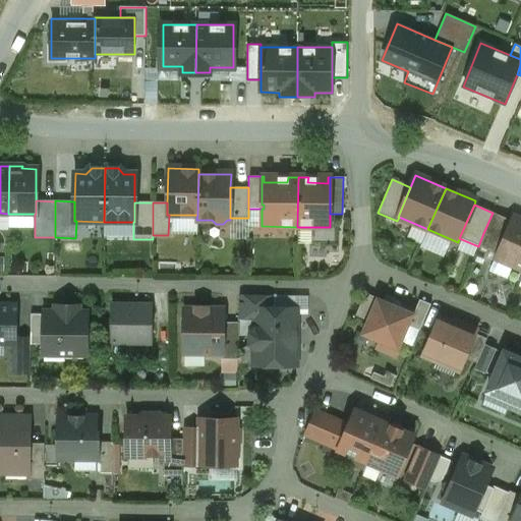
[(520,221),(513,218),(502,241),(497,254),(495,258),(520,269),(520,221)]
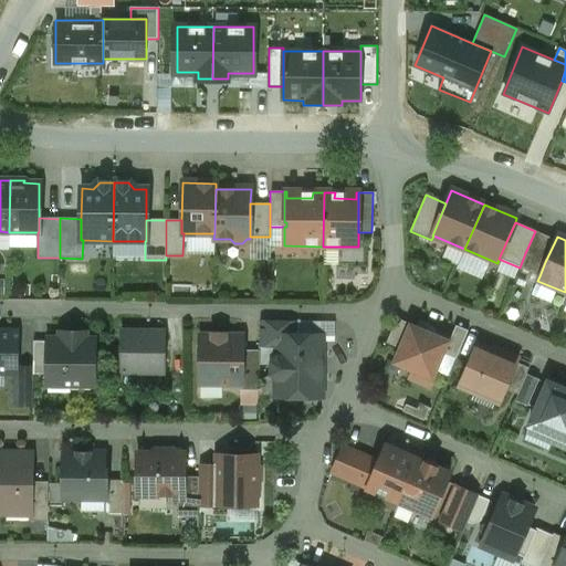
[(545,262),(525,253),(520,268),(540,276),(545,262)]
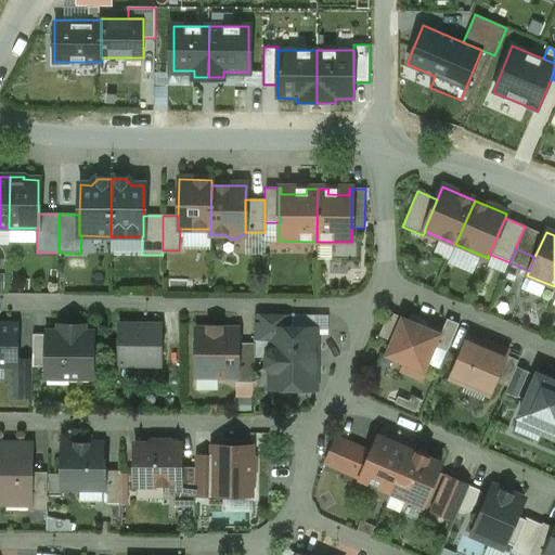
[(420,319),(411,314),(409,321),(401,318),(385,357),(403,364),(399,372),(421,381),(435,347),(441,331),(426,324),(427,322),(420,319)]
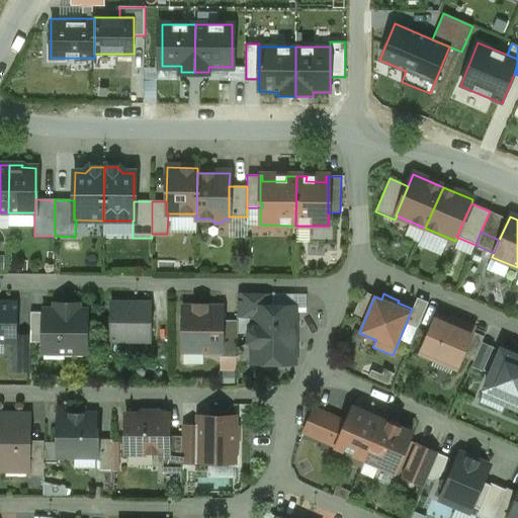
[(269,296),(237,295),(237,316),(253,316),(253,308),(269,308),(269,296)]
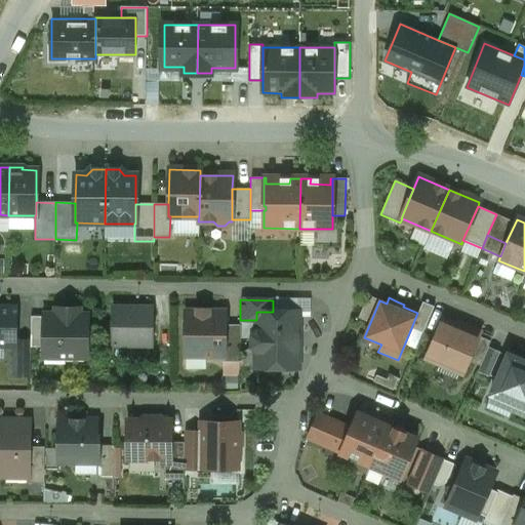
[(434,307),(422,303),(417,313),(411,328),(422,333),(434,307)]
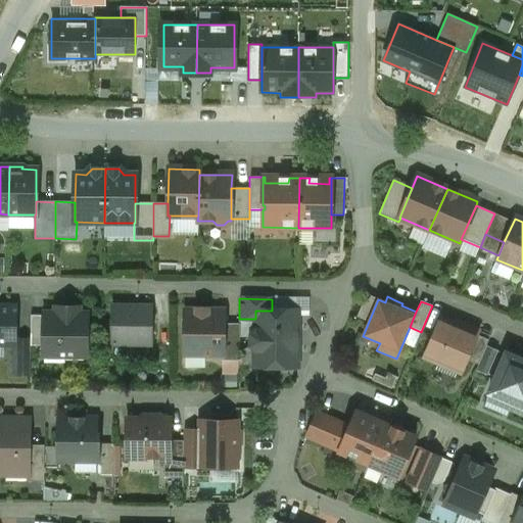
[(16,306),(0,305),(0,345),(12,345),(16,345),(16,339),(16,306)]
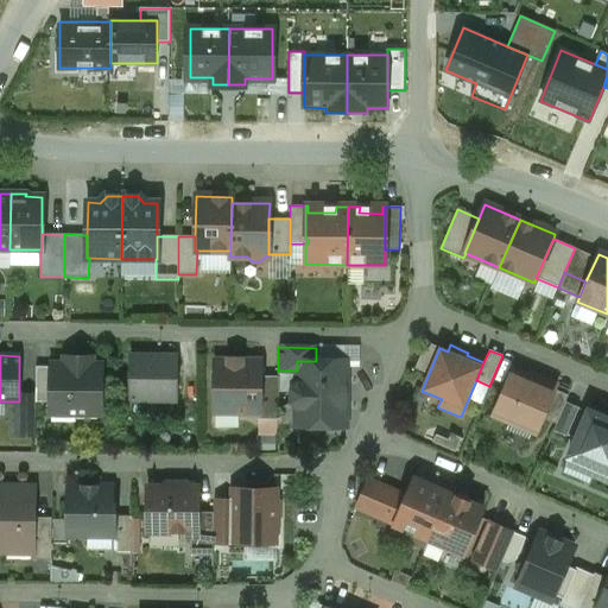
[(92,356),(64,356),(64,365),(50,365),(50,403),(49,415),(51,415),(51,420),(75,420),(75,415),(102,415),(102,365),(92,365),(92,356)]
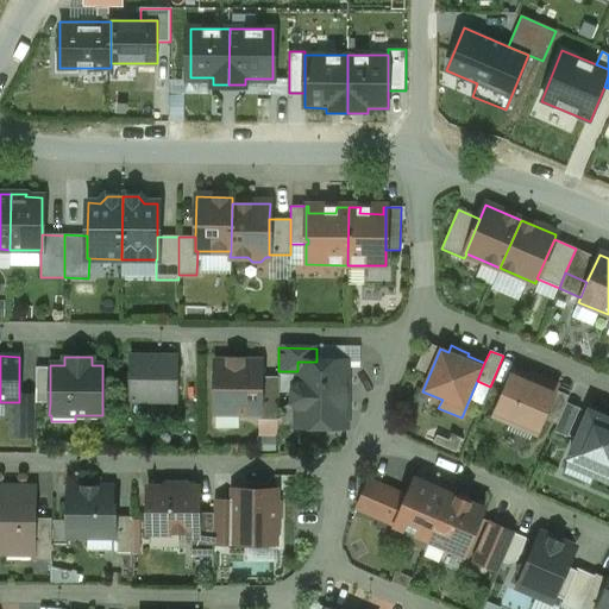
[(176,358),(131,358),(131,400),(176,401),(176,358)]
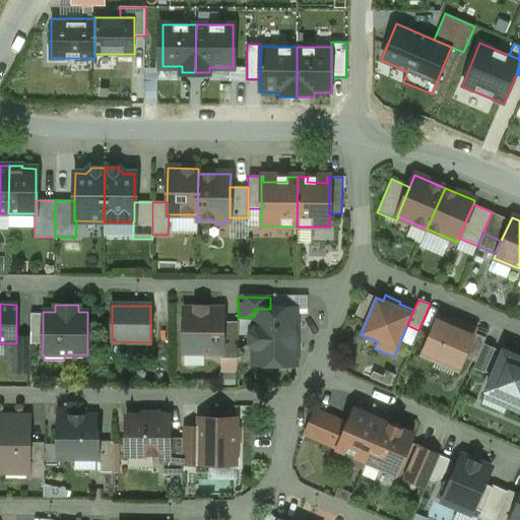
[(206,307),(195,307),(195,309),(184,309),(184,320),(181,320),(181,330),(184,330),(184,347),(198,347),(198,353),(220,353),(221,353),(222,322),(222,311),(206,311),(206,307)]
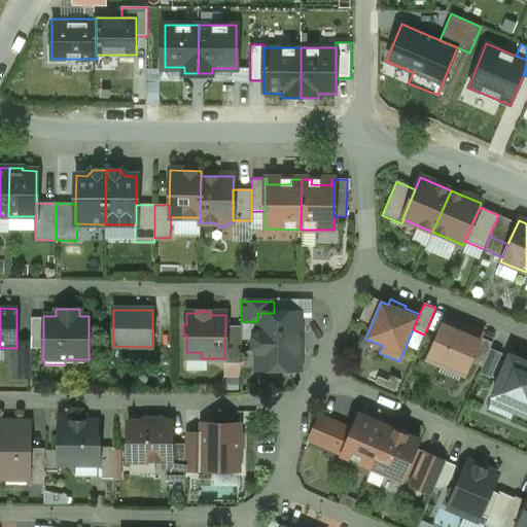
[(274,313),(257,313),(257,321),(257,334),(253,338),(253,348),(257,353),(257,369),(264,369),(266,372),(272,372),(275,370),(299,370),(299,314),(274,313)]
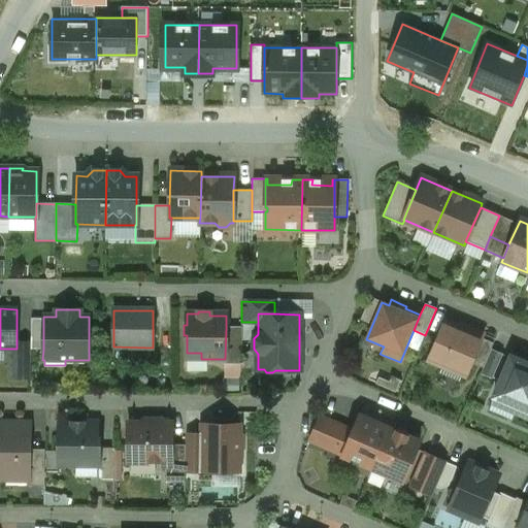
[(43,319),(31,319),(31,342),(31,350),(43,350),(43,319)]
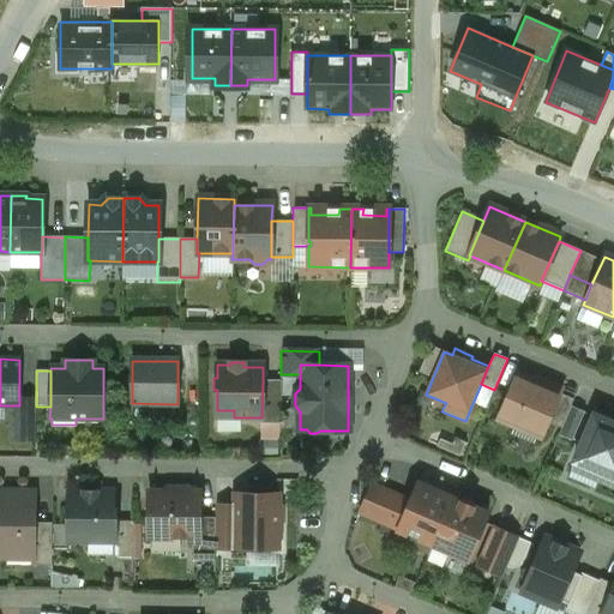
[(560,393),(516,374),(498,419),(541,438),(560,393)]
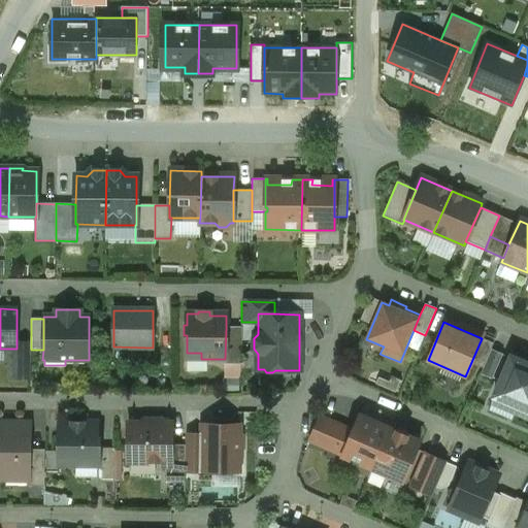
[(241,327),(226,327),(225,359),(224,359),(224,364),(240,364),(241,327)]
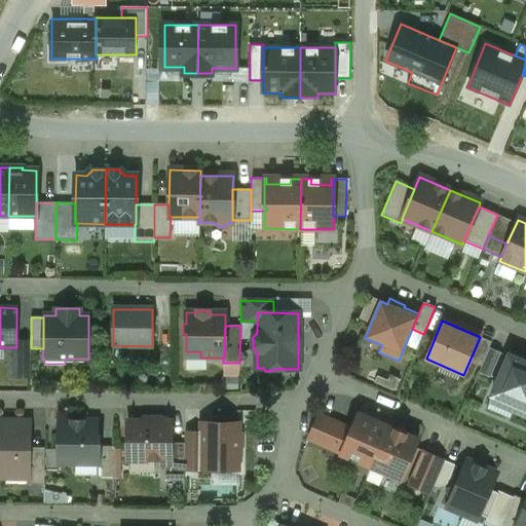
[(31,341),(16,341),(16,347),(12,347),(11,378),(30,378),(31,348),(31,341)]
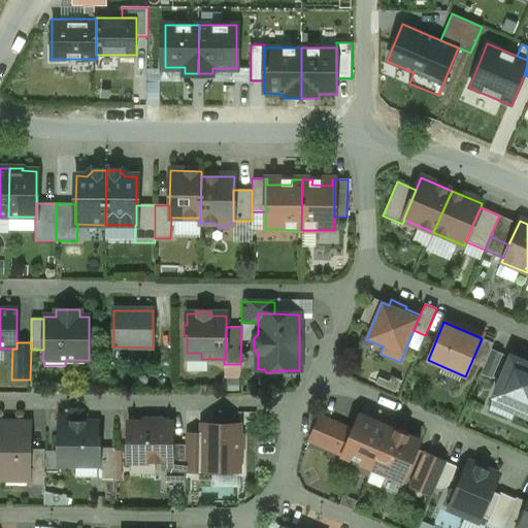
[(527,364),(510,357),(493,397),(518,407),(515,415),(527,420),(527,364)]
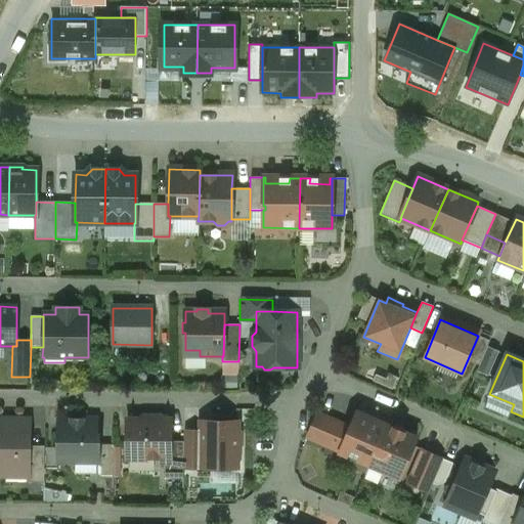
[(386,426),(356,412),(347,435),(340,452),(350,457),(368,465),(386,426)]
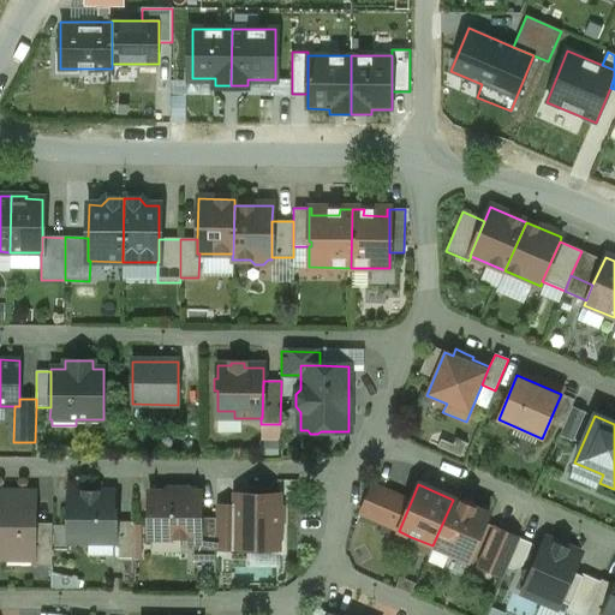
[(399,497),(372,485),(359,514),(399,531),(407,511),(395,505),(399,497)]
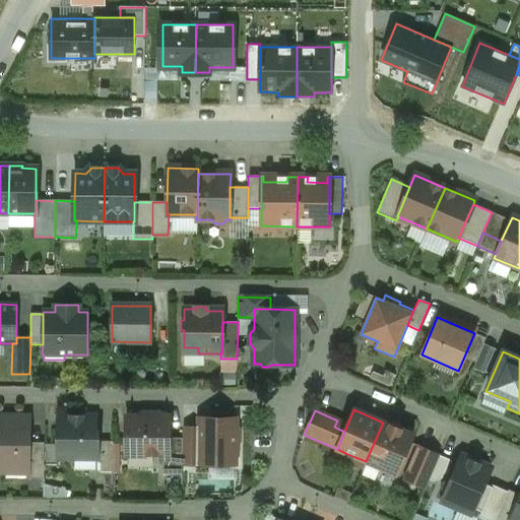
[(28,416),(0,415),(0,472),(26,473),(27,473),(27,443),(28,416)]
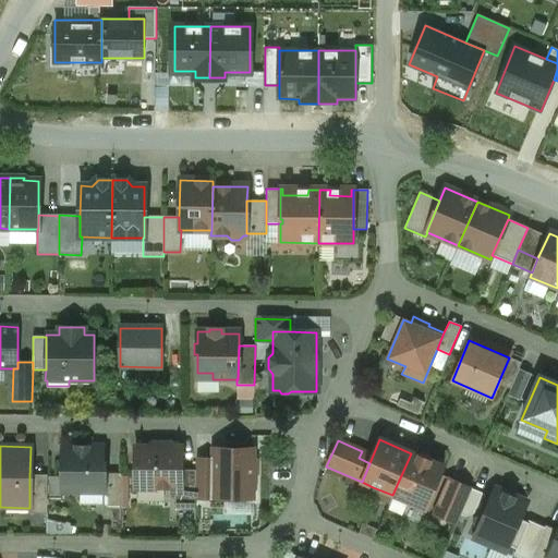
[(77,447),(76,448),(62,448),(62,492),(102,493),(104,493),(104,474),(104,464),(100,464),(100,449),(87,449),(86,447),(77,447)]
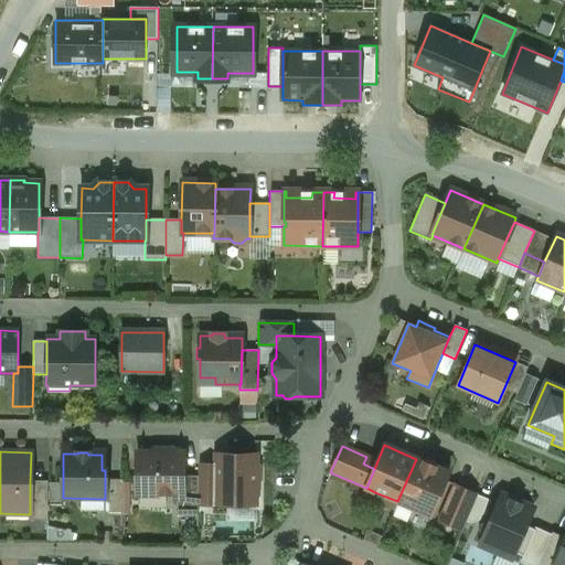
[(183,454),(137,454),(137,493),(178,494),(183,494),(183,476),(183,454)]
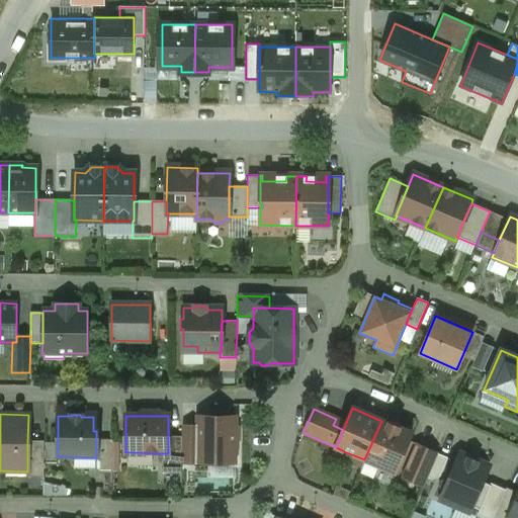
[(234,417),(199,417),(199,427),(198,462),(233,462),(233,446),(236,446),(236,431),(233,431),(234,417)]
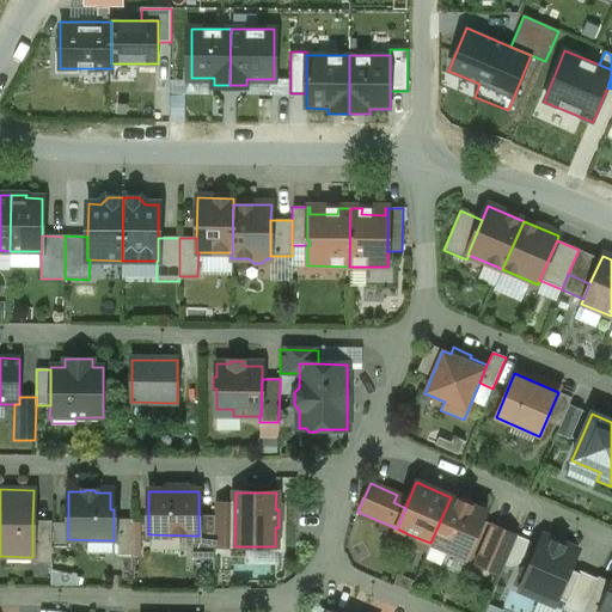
[(451,497),(430,543),(447,550),(466,558),(485,512),(451,497)]
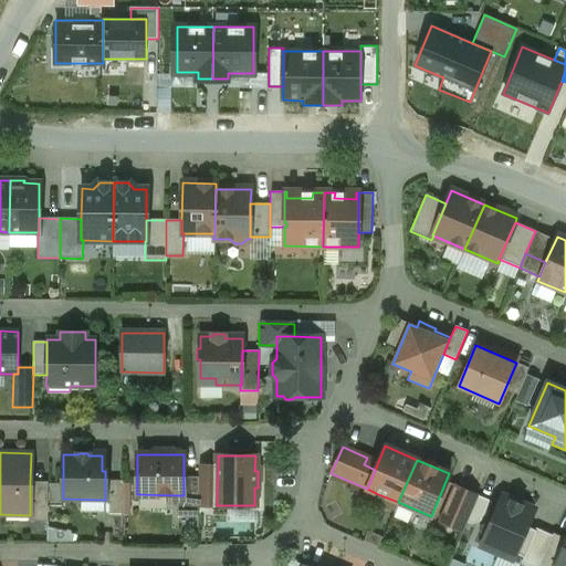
[(218,467),(199,467),(198,477),(198,505),(217,505),(218,467)]
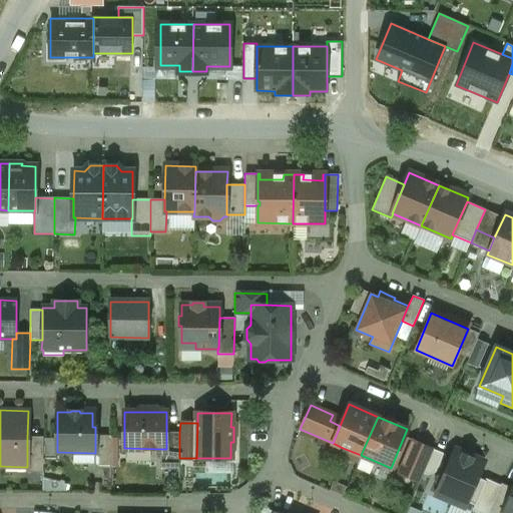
[(179,432),(166,432),(166,449),(161,449),(161,468),(179,468),(179,458),(179,432)]
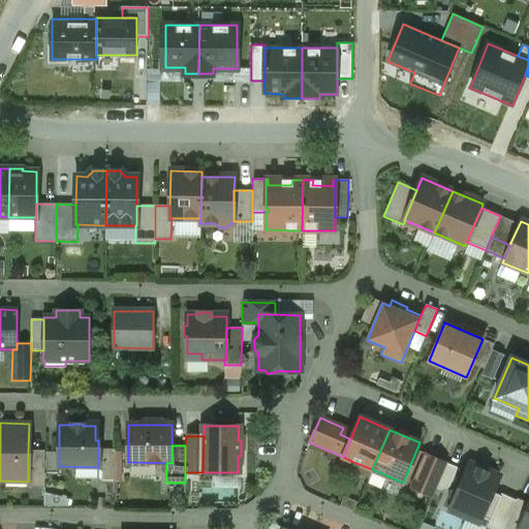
[(115,449),(98,449),(98,467),(97,467),(97,483),(115,483),(115,449)]
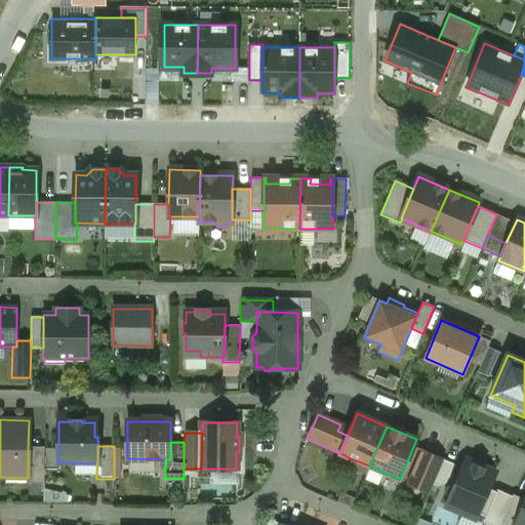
[(44,447),(28,447),(28,478),(27,478),(27,484),(44,484),(44,447)]
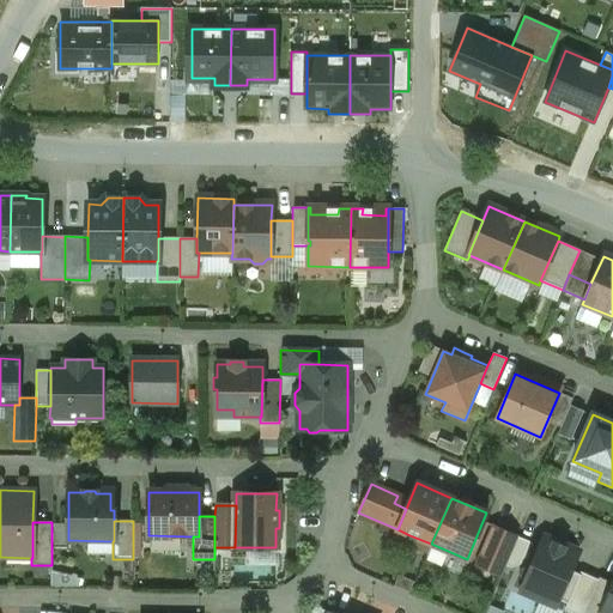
[(519,536),(492,526),(474,565),(501,576),(519,536)]
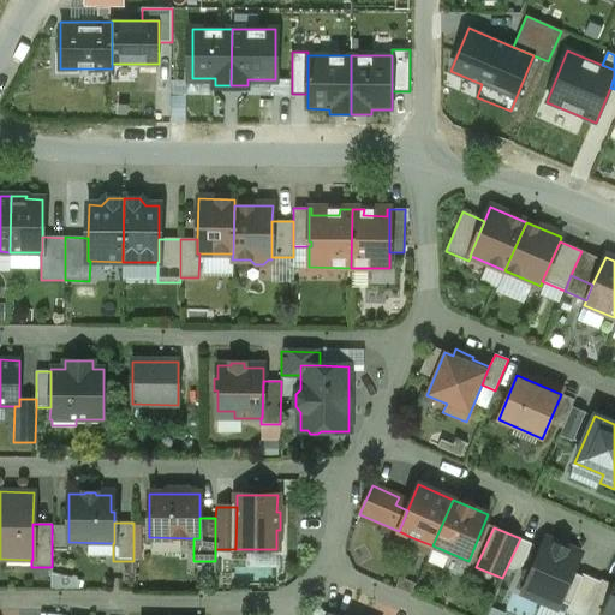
[(433,545),(411,537),(410,541),(429,556),(433,545)]
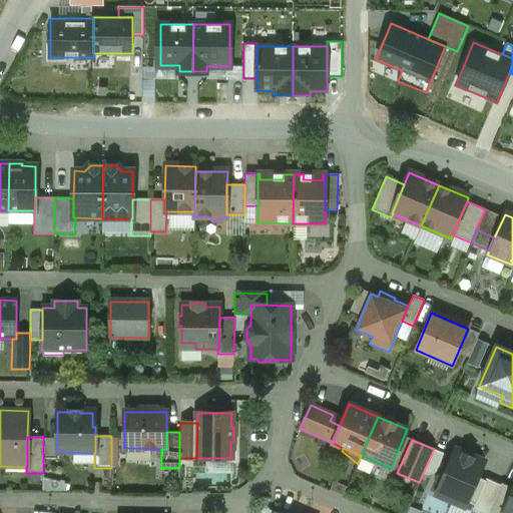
[(375,461),(361,455),(358,464),(357,466),(358,467),(358,466),(371,472),(375,461)]
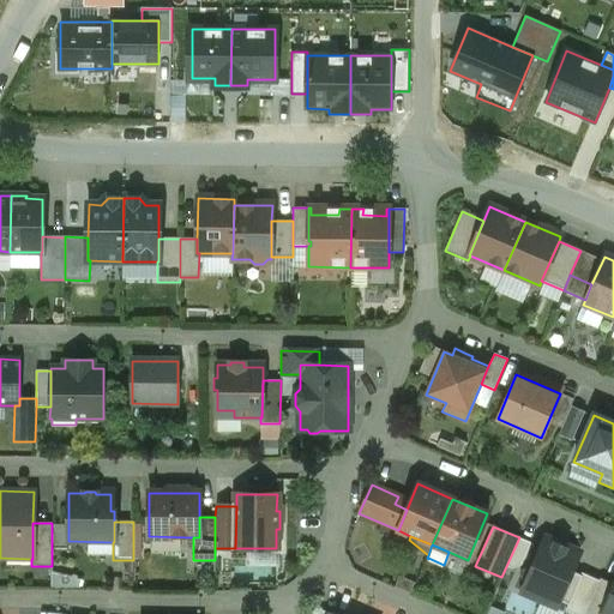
[(561,552),(542,545),(535,560),(530,558),(525,570),(519,572),(524,585),(522,593),(541,600),(543,594),(569,606),(570,606),(582,576),(581,576),(571,572),(579,553),(564,547),(561,552)]
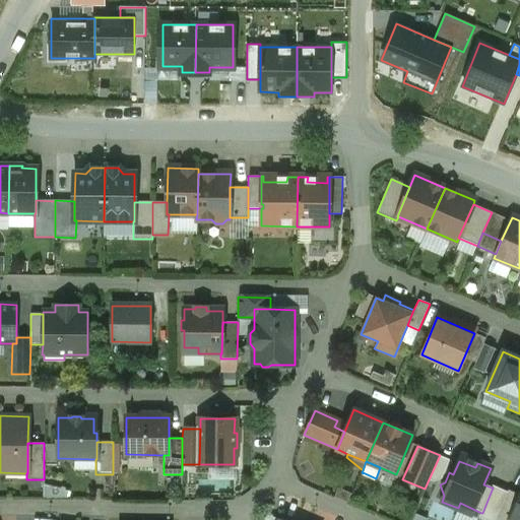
[(493,488),(482,513),(481,513),(478,517),(484,519),(496,519),(509,491),(508,490),(507,492),(493,485),(492,488),(493,488)]
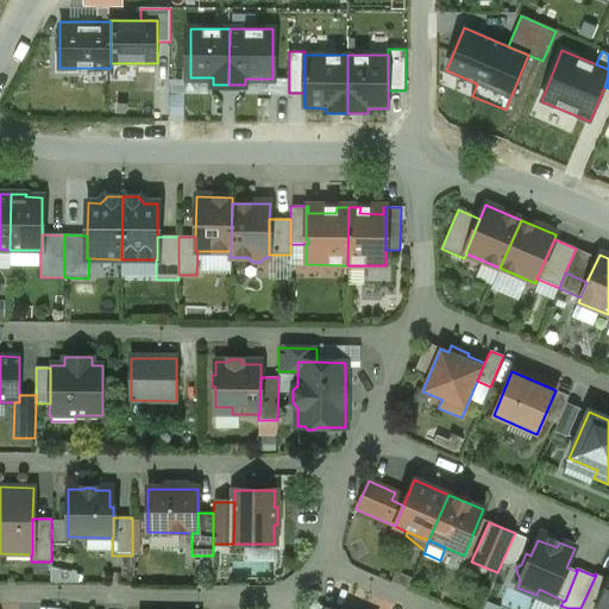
[(596,575),(581,608),(596,608),(608,579),(596,575)]
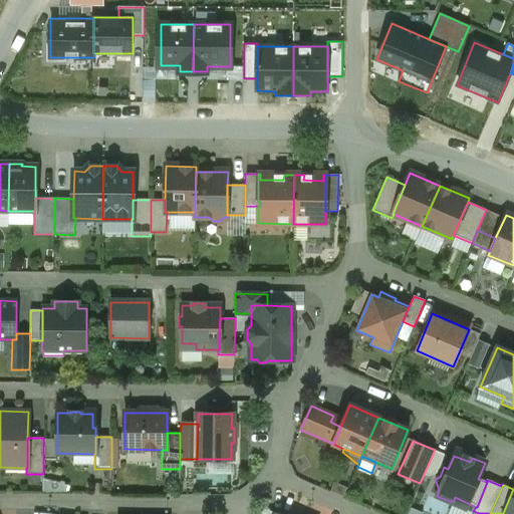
[(513,513),(513,488),(513,489),(503,513),(513,513)]
